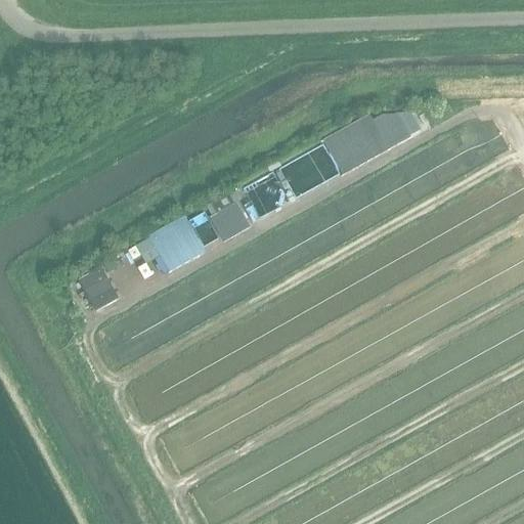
[(367,117),(321,142),(341,177),(387,151),(408,139),(395,116),(381,117),(370,122),(367,117)]
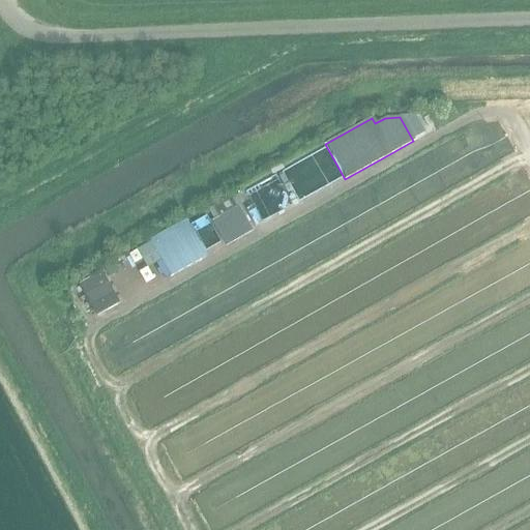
[(238,204),(210,219),(222,239),(225,244),(252,229),(238,204)]
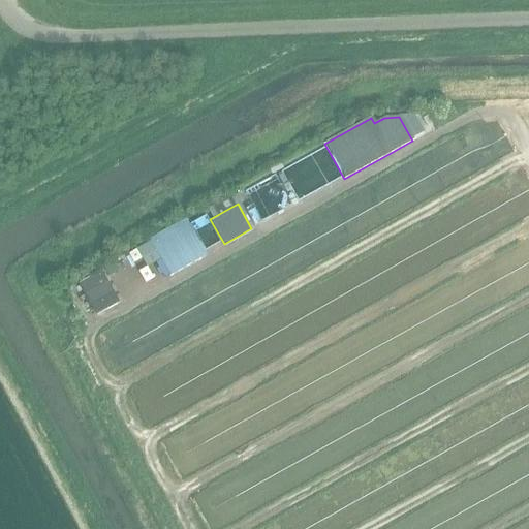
[(183,221),(149,240),(150,242),(159,259),(168,276),(204,257),(200,252),(183,221)]
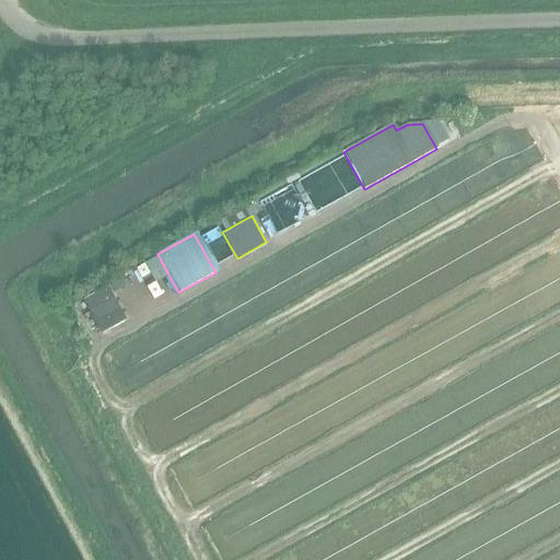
[(168,275),(159,256),(144,263),(155,282),(168,275)]
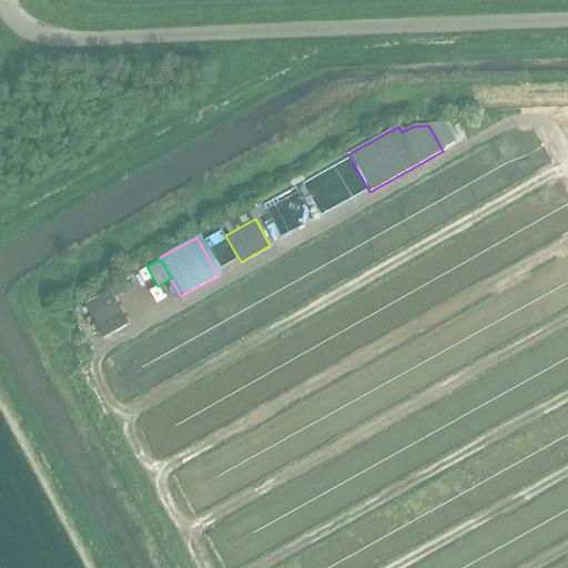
[(121,282),(111,287),(117,296),(125,291),(121,282)]
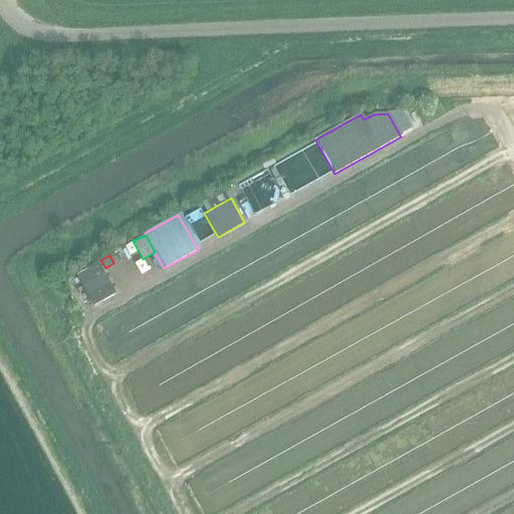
[(97,262),(75,275),(84,290),(92,306),(114,294),(97,262)]
